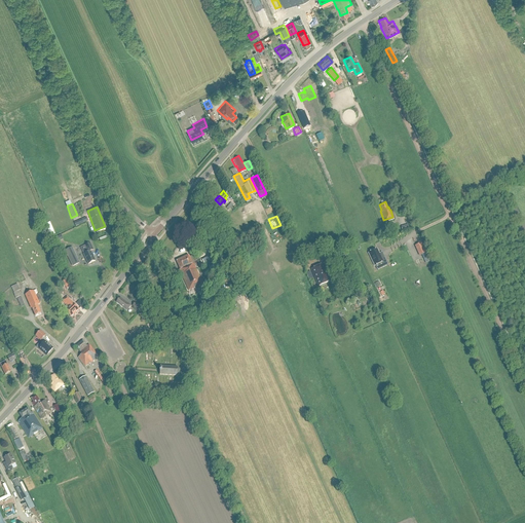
[(49,233),(54,231),(48,217),(43,218),(49,233)]
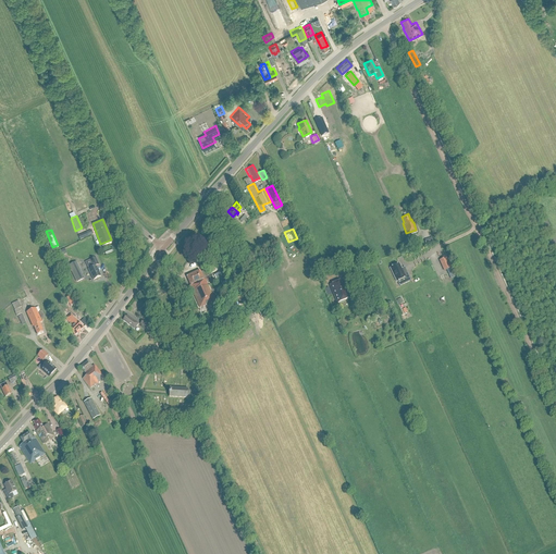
[(54,251),(57,256),(65,251),(63,247),(54,251)]
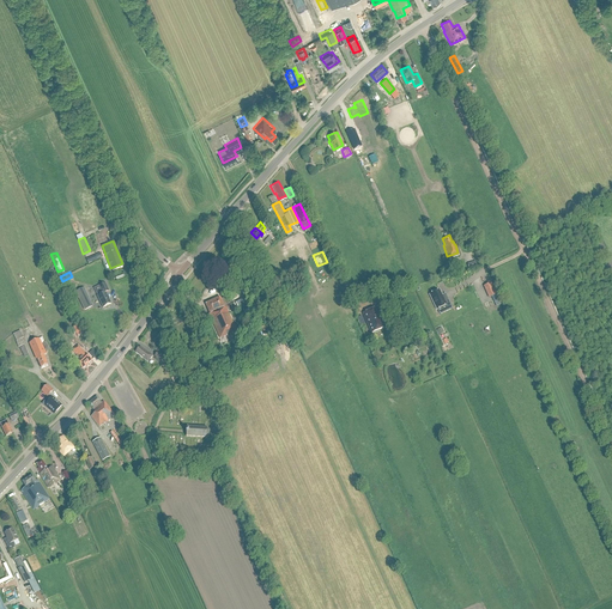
[(108,288),(104,280),(98,284),(102,291),(96,293),(102,305),(110,302),(104,290),(108,288)]
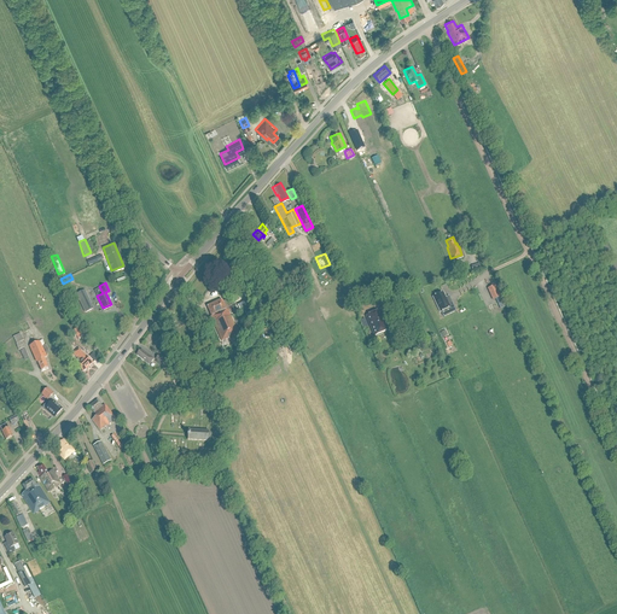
[(494,284),(488,286),(493,298),(500,294),(494,284)]
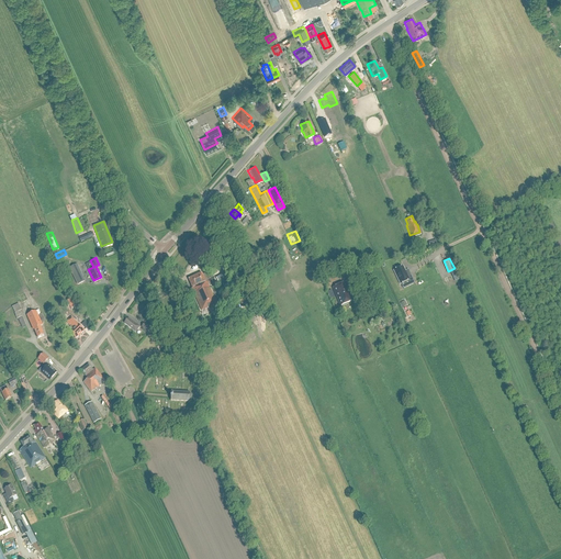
[(83,279),(76,261),(69,265),(77,282),(83,279)]
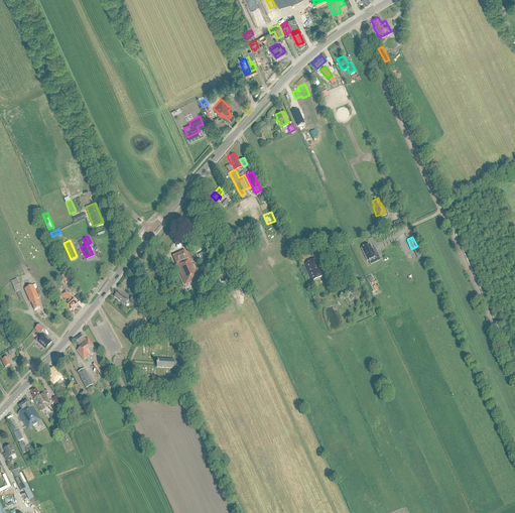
[(379,256),(374,245),(371,246),(369,242),(360,246),(366,259),(367,259),(368,261),(379,256)]
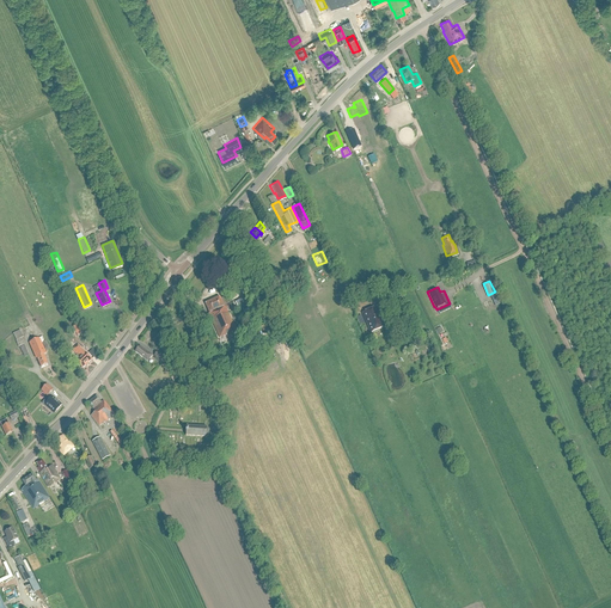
[(398,299),(395,290),(389,293),(392,301),(398,299)]
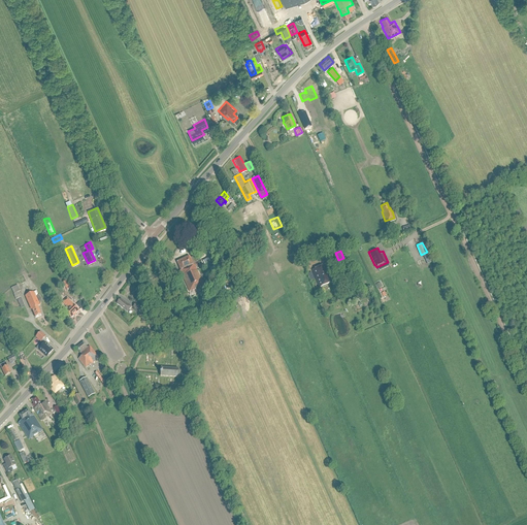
[(188,255),(175,260),(179,268),(180,268),(183,272),(180,273),(188,289),(202,283),(193,262),(192,263),(188,255)]
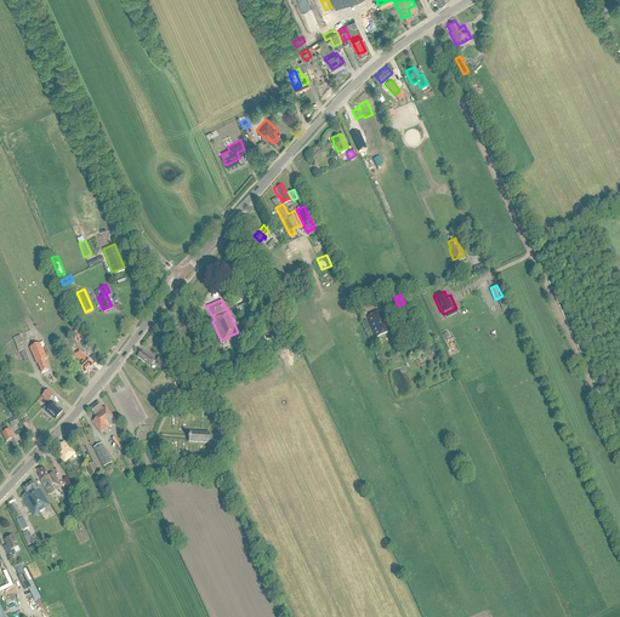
[(397,308),(399,314),(407,312),(404,304),(397,308)]
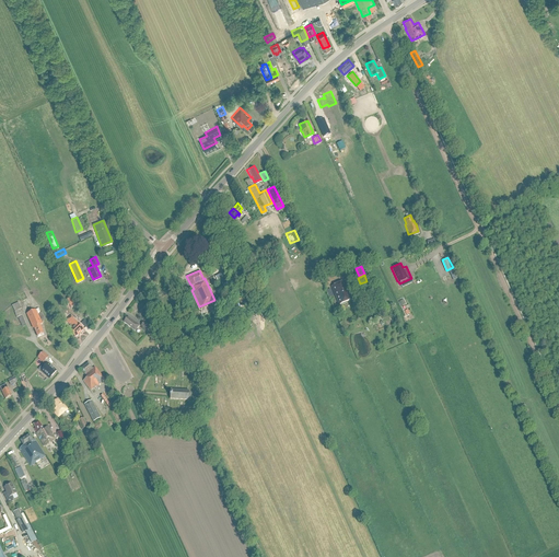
[(347,288),(342,279),(330,285),(338,303),(351,297),(347,288)]
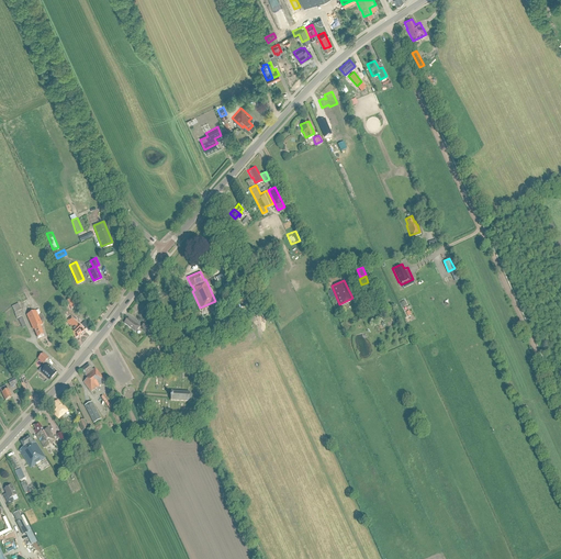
[(70,306),(75,303),(69,297),(65,300),(66,301),(65,302),(66,304),(68,303),(70,306)]
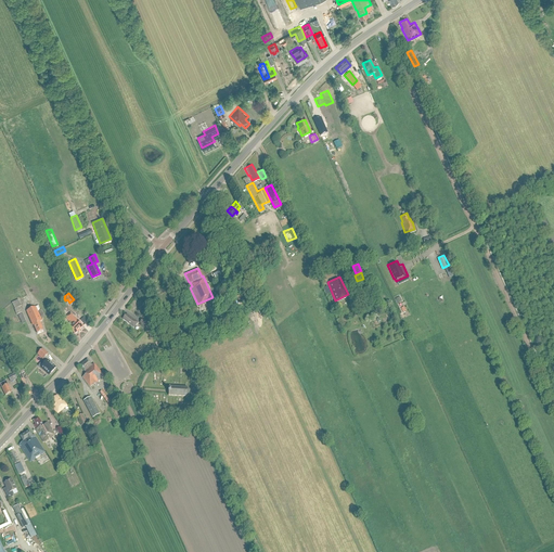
[(159,302),(154,294),(151,297),(156,304),(159,302)]
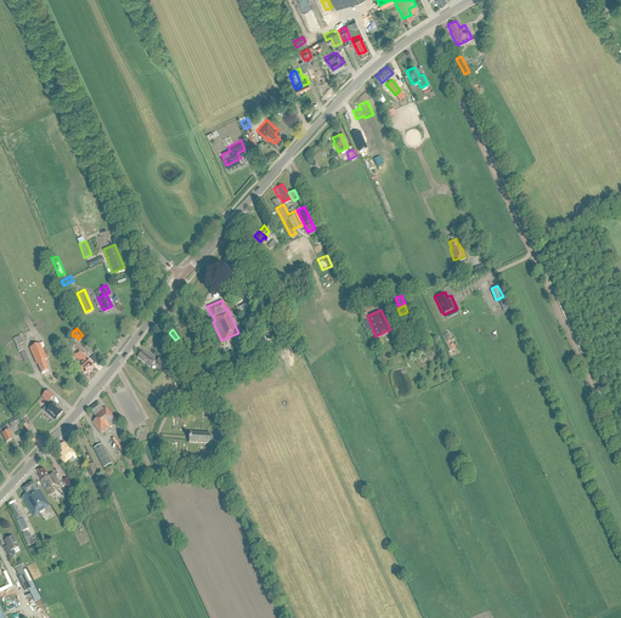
[(18,334),(17,334),(12,336),(15,344),(22,340),(18,334)]
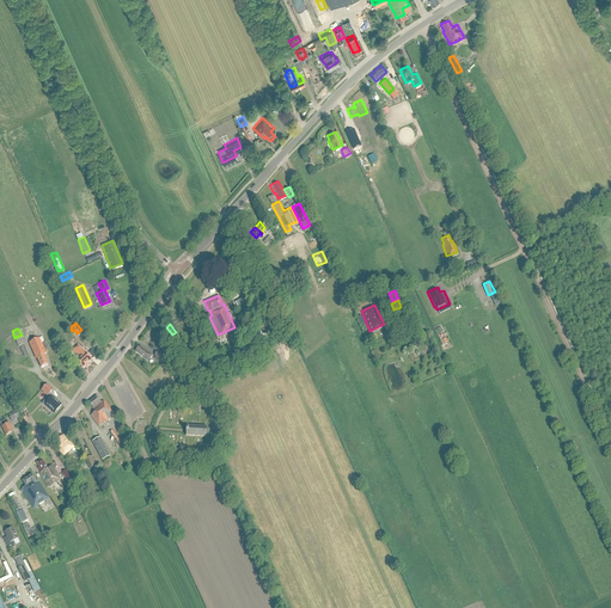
[(38,336),(28,341),(35,356),(36,355),(40,364),(47,361),(44,357),(46,357),(43,352),(46,351),(38,336)]
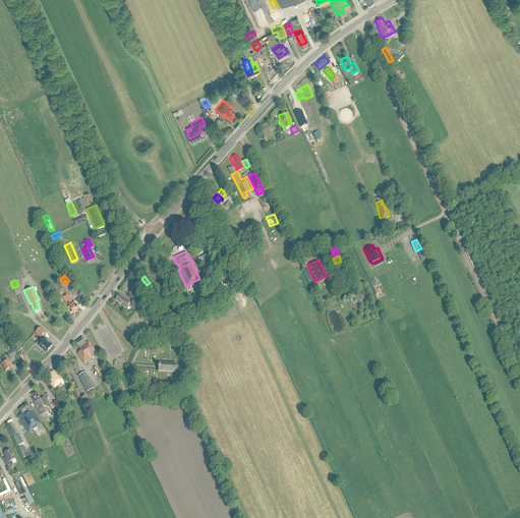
[(65,292),(60,296),(64,300),(61,303),(63,305),(69,311),(76,304),(65,292)]
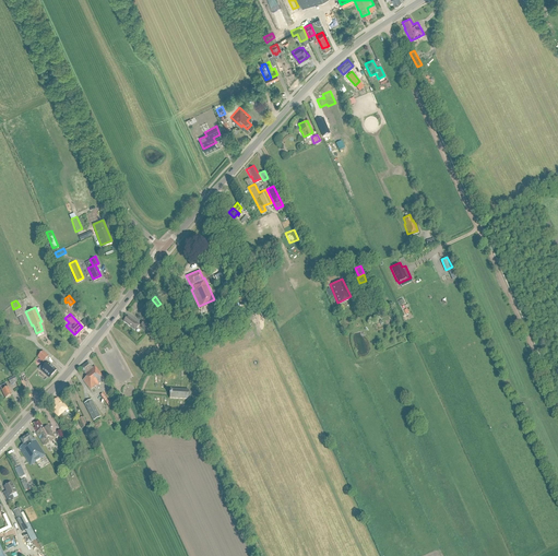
[(127,314),(122,319),(133,328),(138,322),(127,314)]
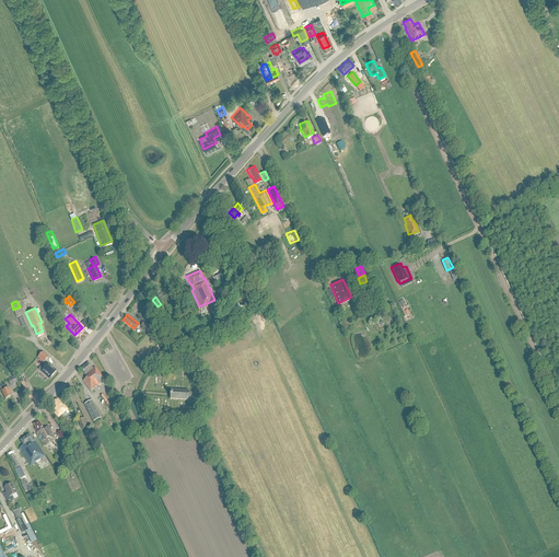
[(9,332),(1,335),(9,352),(14,350),(8,336),(10,335),(9,332)]
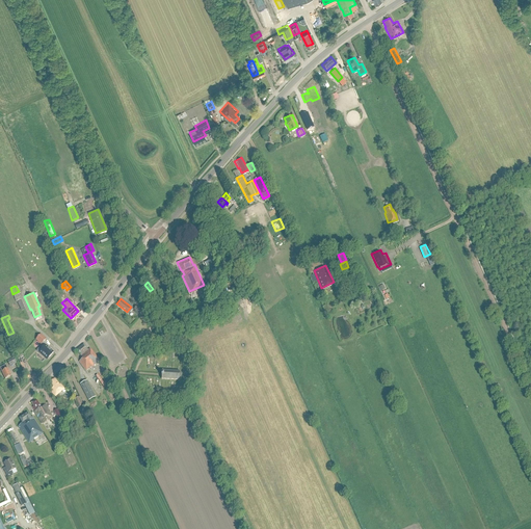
[(34,337),(41,342),(45,337),(40,332),(34,337)]
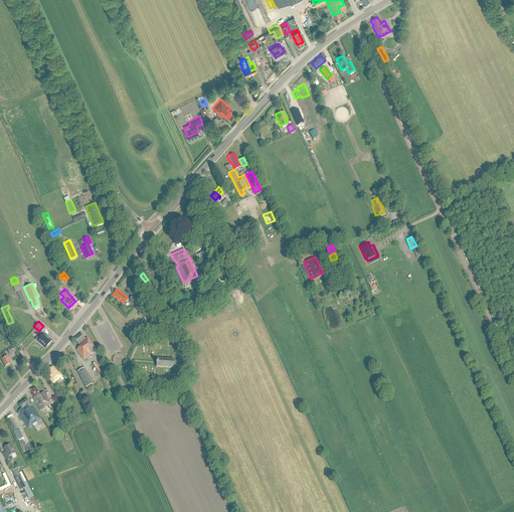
[(79,331),(73,336),(72,337),(77,342),(79,345),(75,348),(82,356),(96,347),(86,335),(84,337),(79,331)]
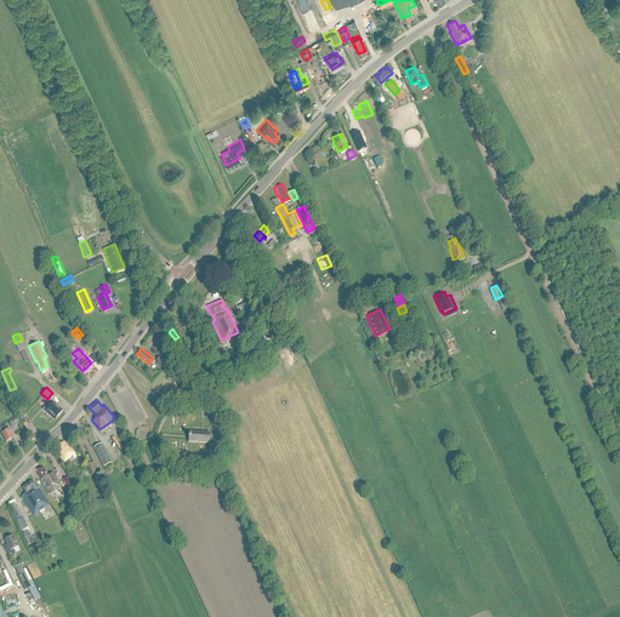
[(47,400),(41,406),(53,417),(61,409),(52,400),(50,403),(47,400)]
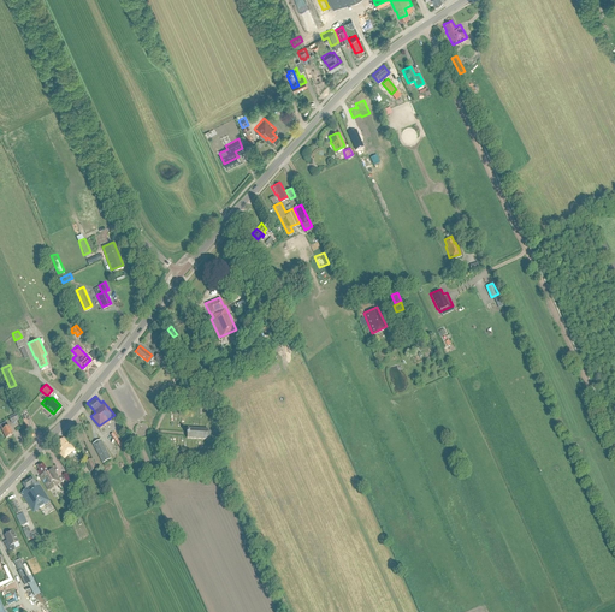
[(6,420),(1,422),(0,422),(0,426),(5,435),(12,433),(6,420)]
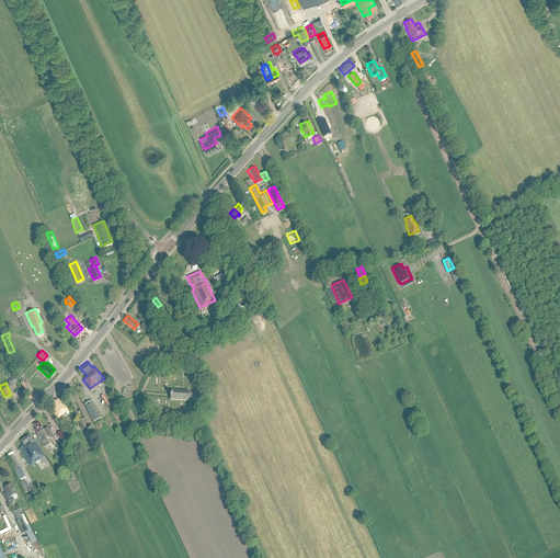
[(170,389),(169,398),(187,399),(187,398),(190,397),(190,396),(191,393),(190,393),(189,390),(187,390),(170,389)]
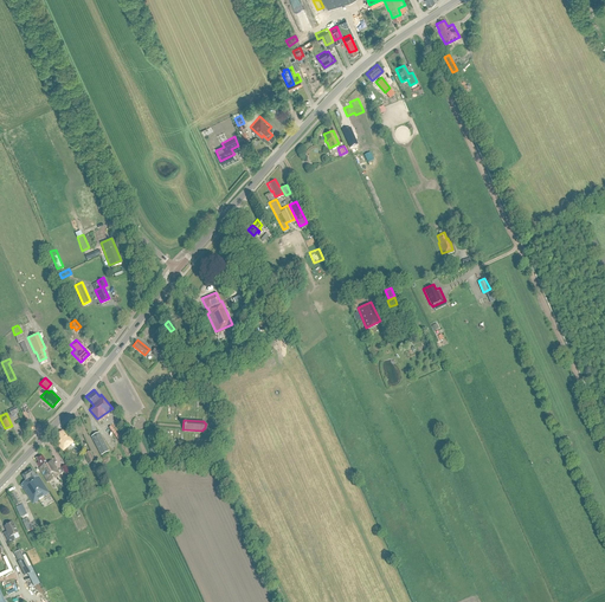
[(109,433),(114,429),(116,434),(120,431),(114,424),(107,429),(109,433)]
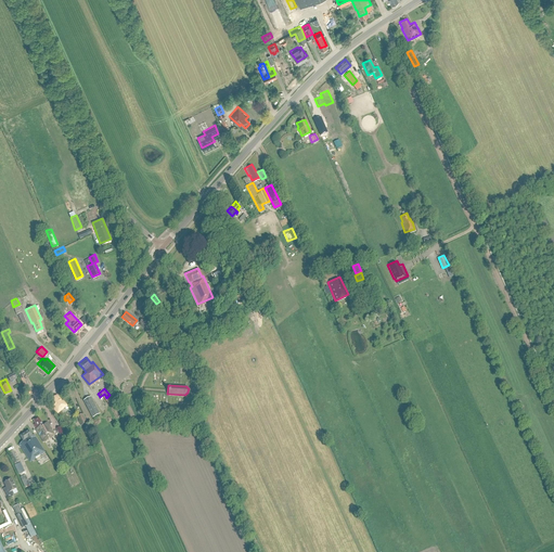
[(61,399),(56,394),(49,400),(53,406),(52,407),(56,411),(66,403),(62,399),(61,399)]
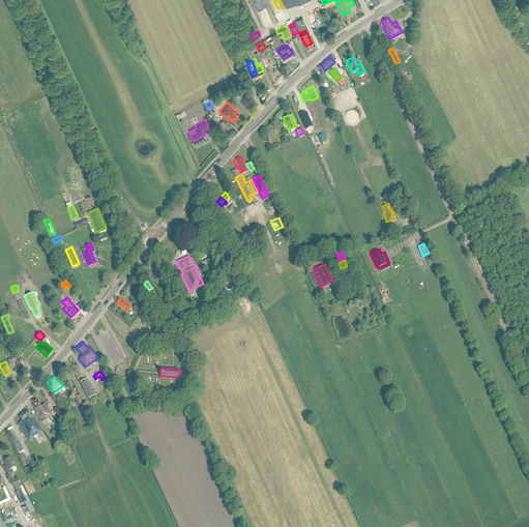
[(86,377),(79,380),(87,397),(94,393),(86,377)]
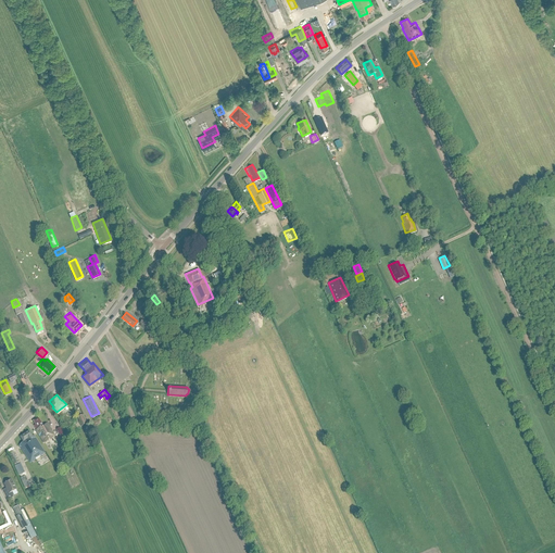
[(83,413),(76,415),(79,422),(80,425),(82,424),(86,422),(85,418),(83,413)]
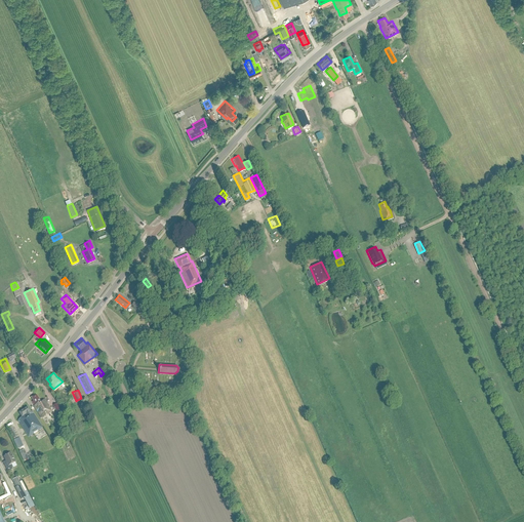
[(43,397),(39,399),(35,393),(30,396),(32,399),(31,399),(33,403),(32,404),(40,416),(51,409),(43,397)]
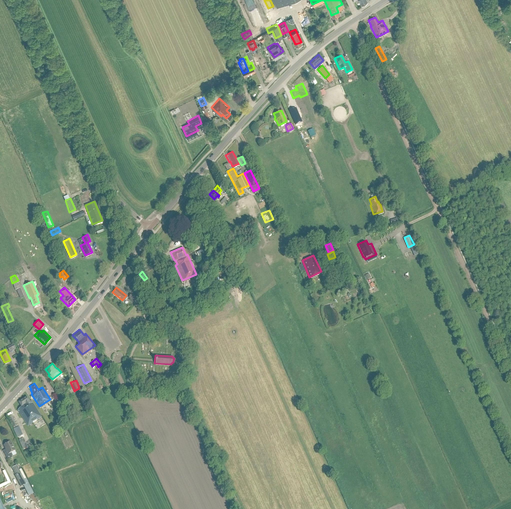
[(29,400),(26,395),(18,400),(21,405),(16,408),(26,424),(41,415),(30,399),(29,400)]
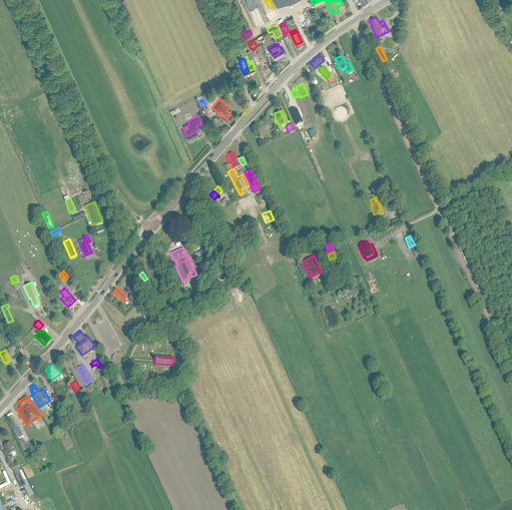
[(18,439),(22,448),(27,446),(24,439),(24,440),(22,437),(18,439)]
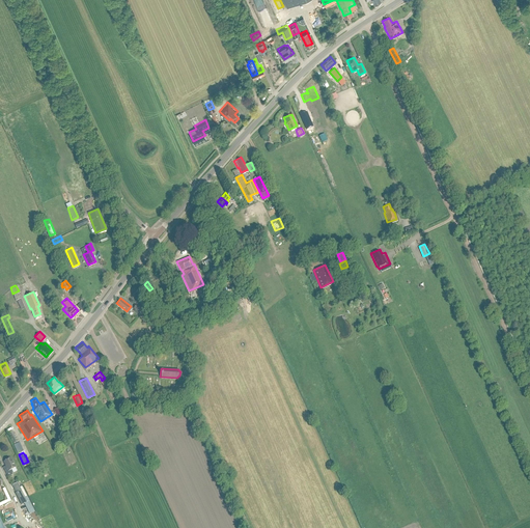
[(3,460),(5,465),(2,466),(7,475),(11,472),(12,471),(10,468),(15,466),(10,456),(3,460)]
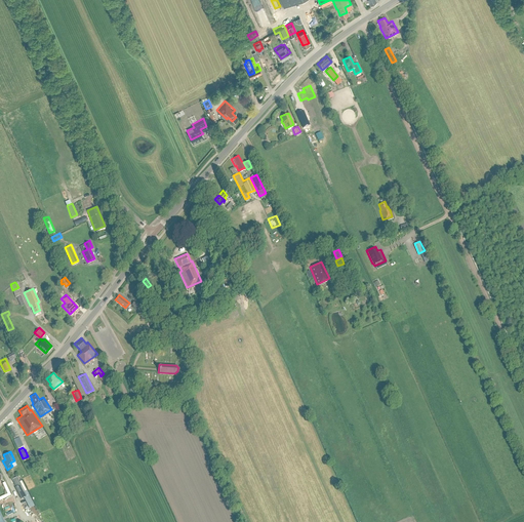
[(13,486),(17,492),(17,493),(24,490),(16,476),(10,478),(14,485),(13,486)]
